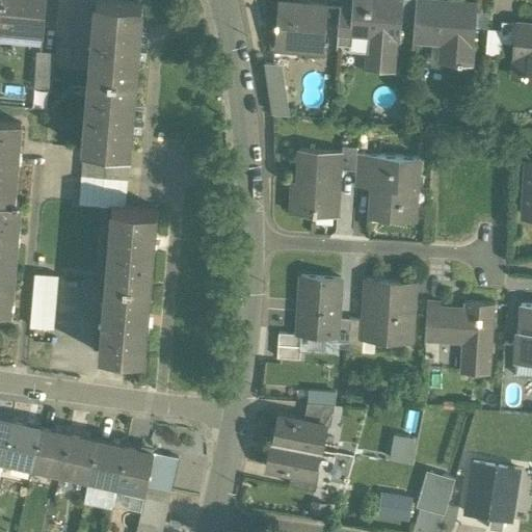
[(46,0),(0,0),(0,2),(0,23),(44,27),(46,0)]
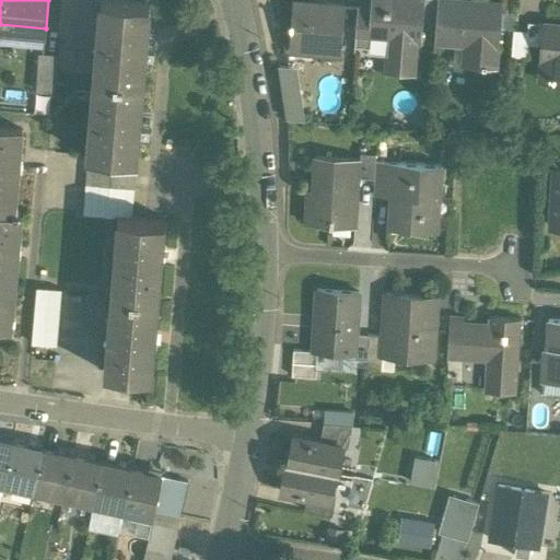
[(95,0),(61,0),(59,21),(94,24),(95,0)]
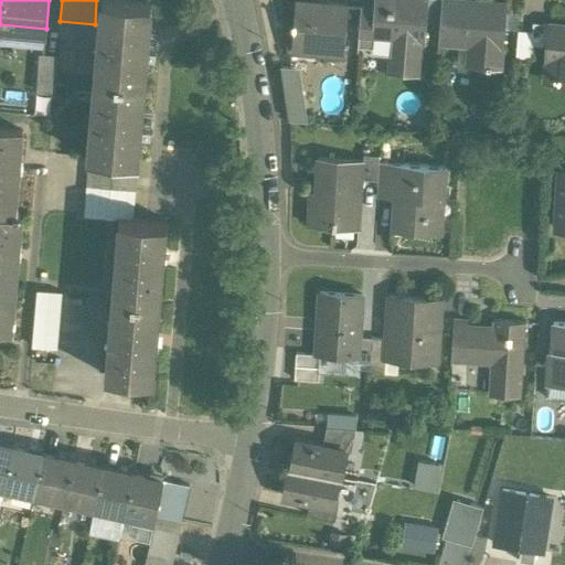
[(126,1),(114,0),(102,0),(95,78),(145,83),(151,3),(126,1)]
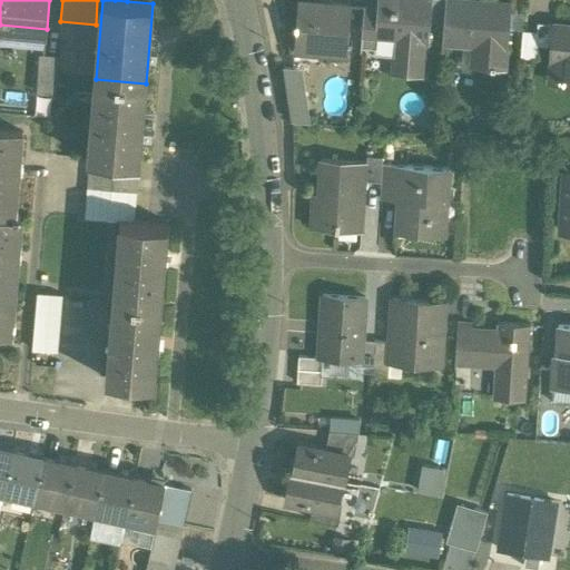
[(377,0),(377,8),(375,31),(377,31),(401,33),(400,55),(393,55),(393,56),(392,72),(421,76),(424,41),(429,41),(430,23),(431,0),(377,0)]
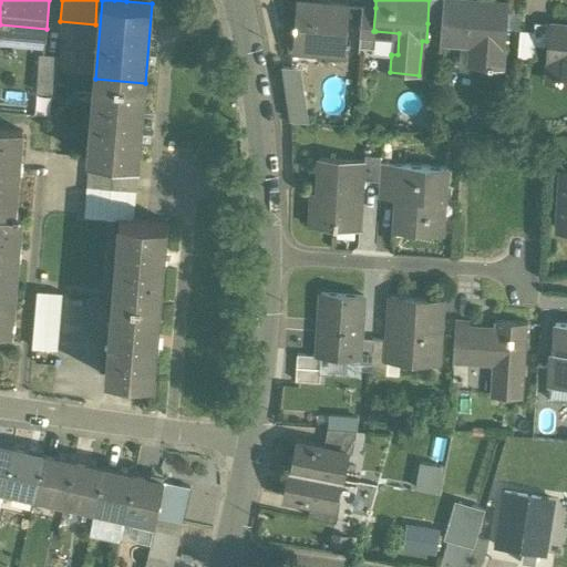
[(442,0),(429,0),(428,23),(441,24),(442,0)]
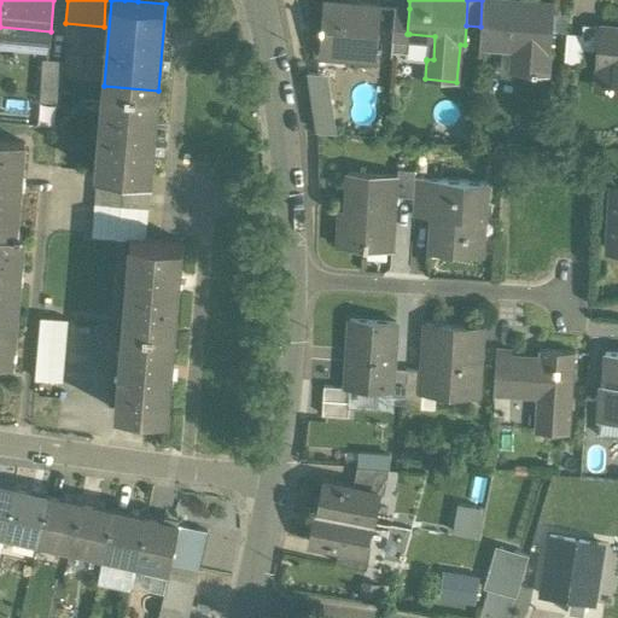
[(554,4),(514,0),(499,0),(497,36),(481,35),(479,47),(512,50),(511,73),(536,75),(536,74),(547,75),(549,53),(551,53),(554,4)]
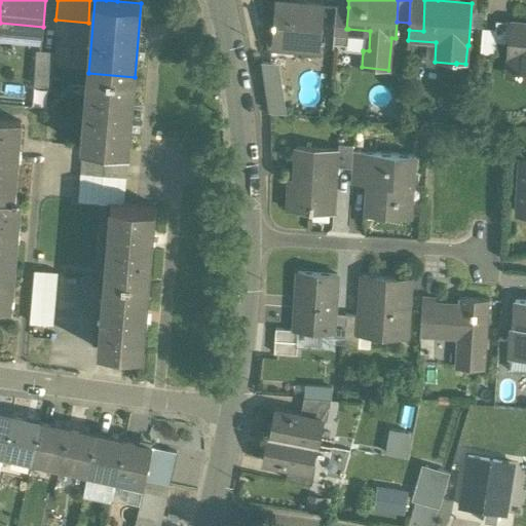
[(424,0),(410,0),(409,23),(409,30),(423,31),(424,0)]
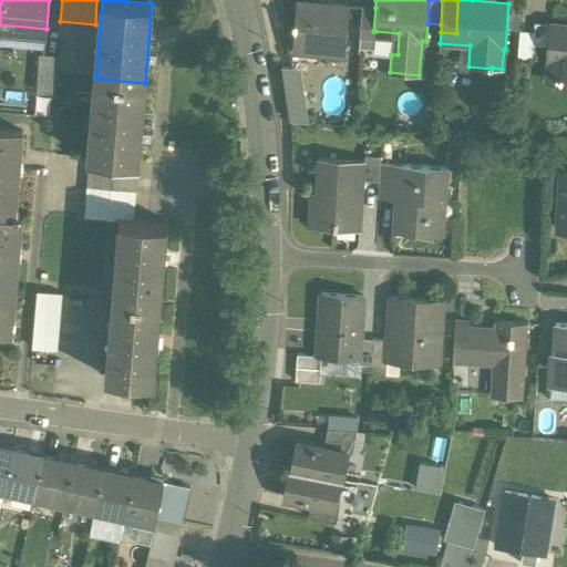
[(349,6),(297,1),(295,24),(294,24),(294,29),(295,30),(294,45),(317,48),(317,54),(346,57),(349,6)]
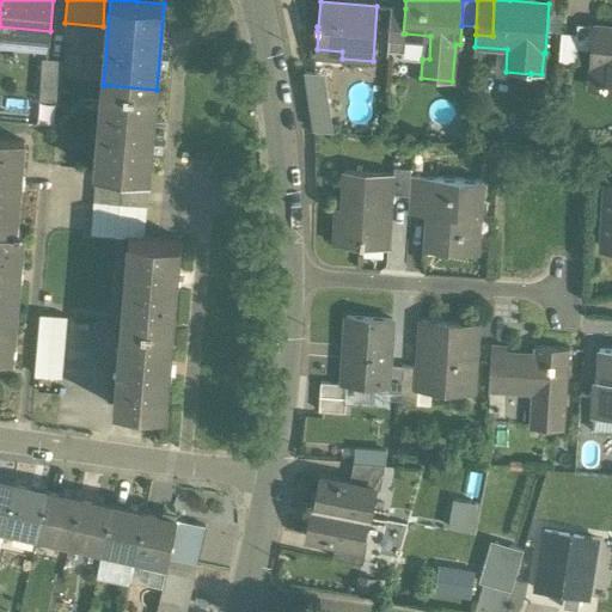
[(391,8),(389,38),(405,40),(405,34),(403,34),(405,8),(391,8)]
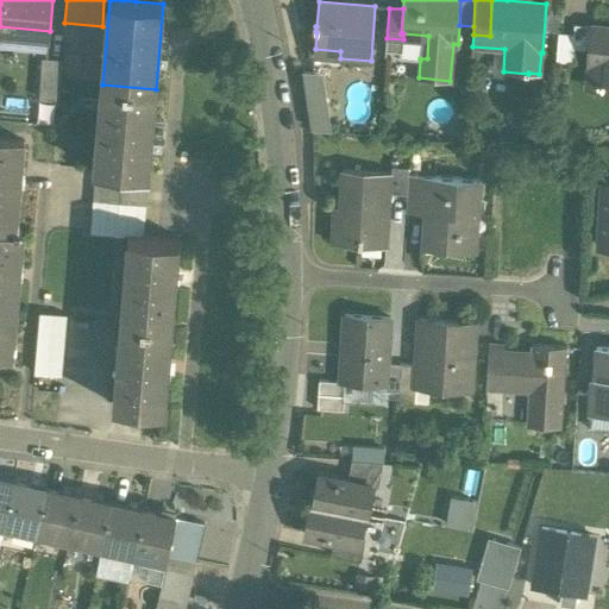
[(573,35),(558,33),(556,61),(572,62),(573,48),(585,48),(586,25),(575,24),(573,35)]
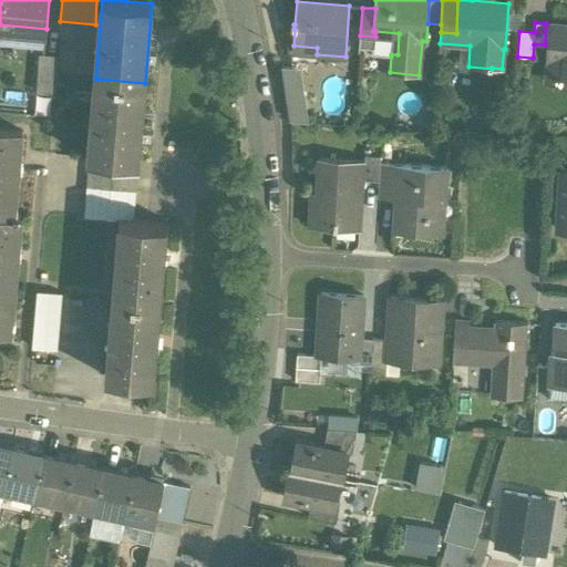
[(566,24),(552,23),(548,60),(556,61),(555,76),(566,76),(566,24)]
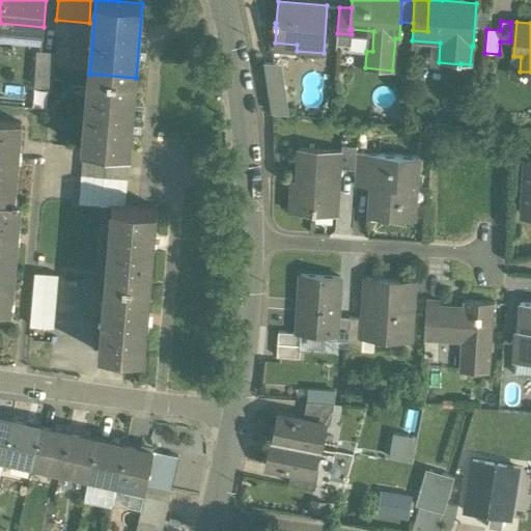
[(44,27),(0,23),(0,42),(42,46),(44,27)]
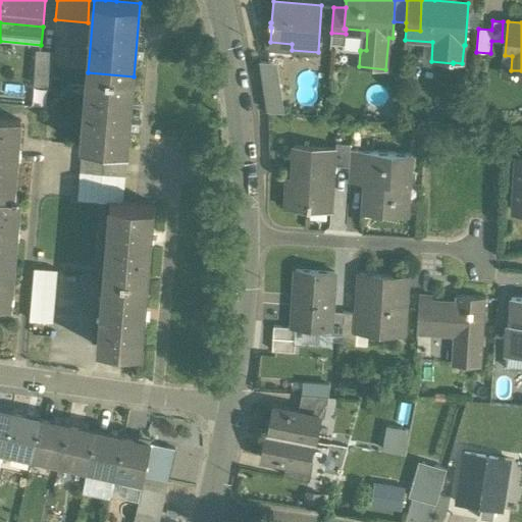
[(367,31),(346,29),(346,34),(331,33),(330,43),(343,44),(342,49),(360,51),(360,50),(366,50),(367,31)]
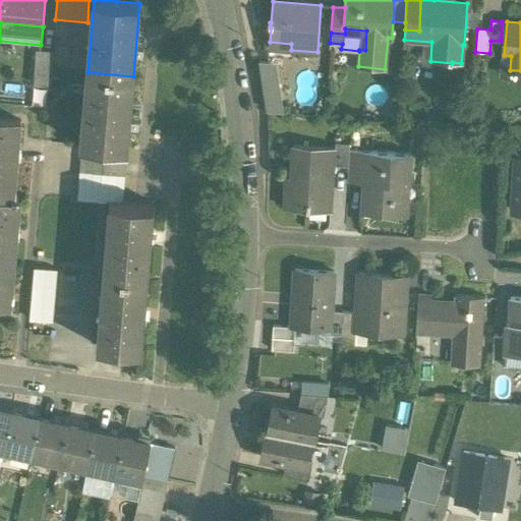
[(53,52),(36,51),(34,85),(50,87),(53,52)]
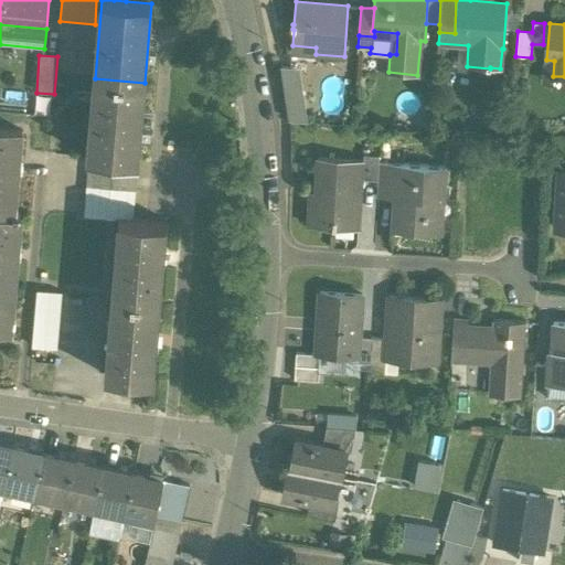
[(284,68),(286,121),(307,120),(305,67),(284,68)]
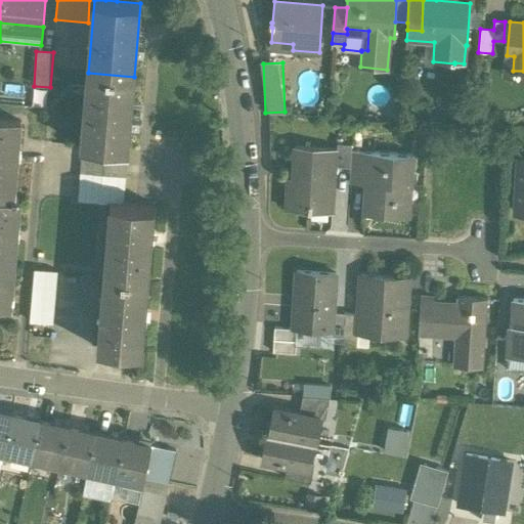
[(134,77),(88,73),(82,146),(127,149),(134,77)]
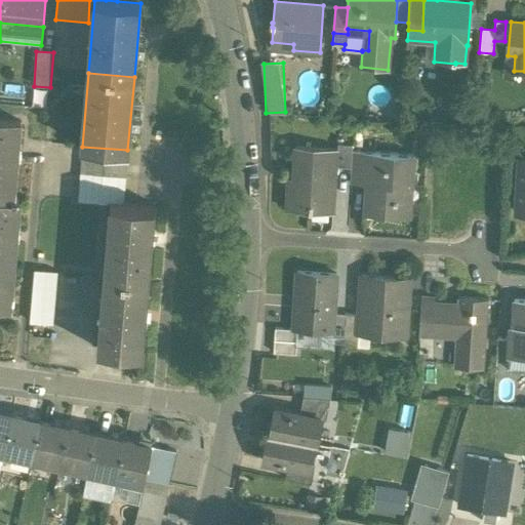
[(21,121),(0,119),(0,310),(10,312),(10,310),(9,310),(11,283),(12,283),(12,282),(11,282),(15,243),(16,242),(15,242),(15,233),(16,233),(16,232),(18,203),(19,203),(19,202),(17,201),(17,198),(12,198),(15,162),(16,162),(16,161),(15,161),(16,152),(17,152),(17,151),(16,151),(19,122),(21,122),(21,121)]
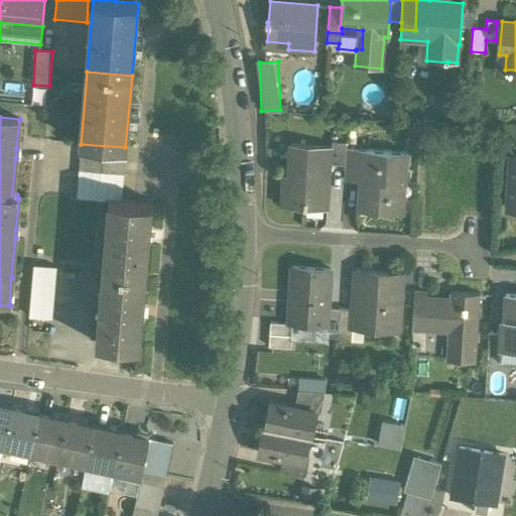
[(346,142),(333,141),(332,146),(331,163),(345,164),(346,149),(346,142)]
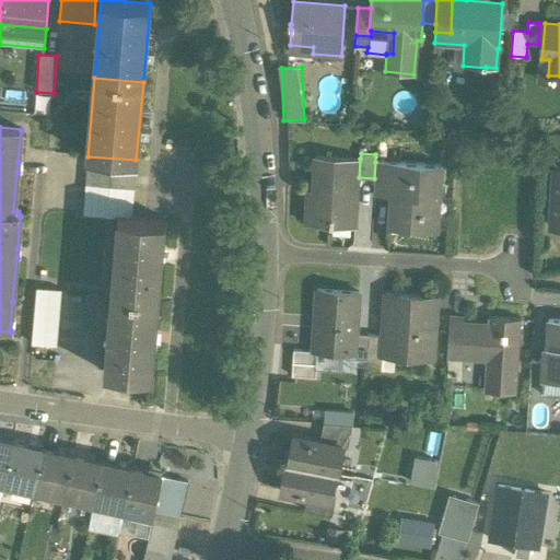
[(136,160),(88,156),(85,184),(133,188),(136,160)]
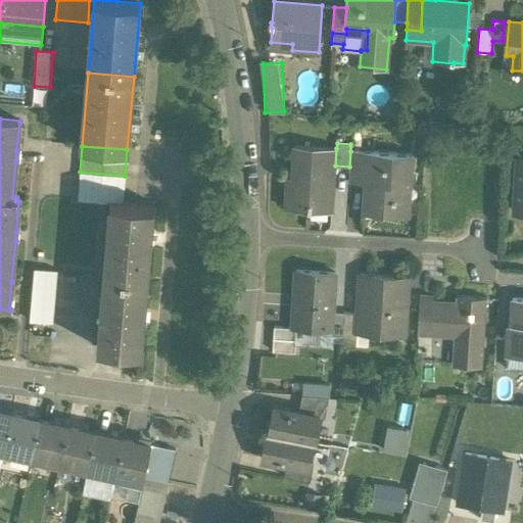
[(330,148),(295,146),(292,190),(287,190),(286,209),(307,210),(307,212),(311,212),(311,204),(327,205),(329,165),(330,148)]
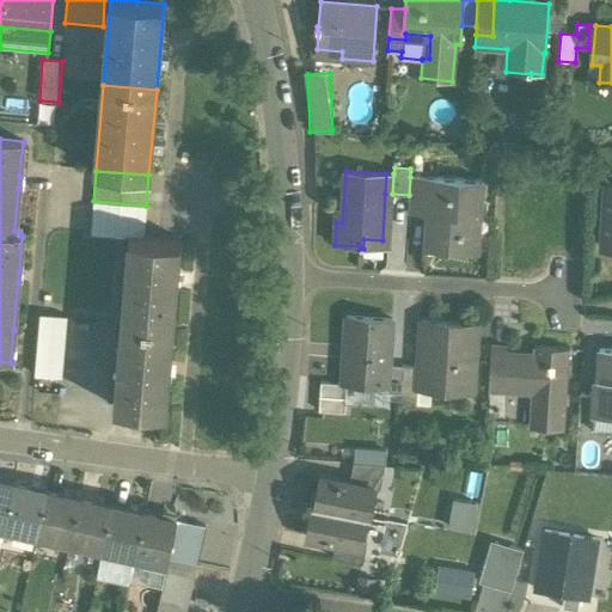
[(436,178),(410,177),(409,195),(408,208),(423,209),(424,194),(435,194),(436,178)]
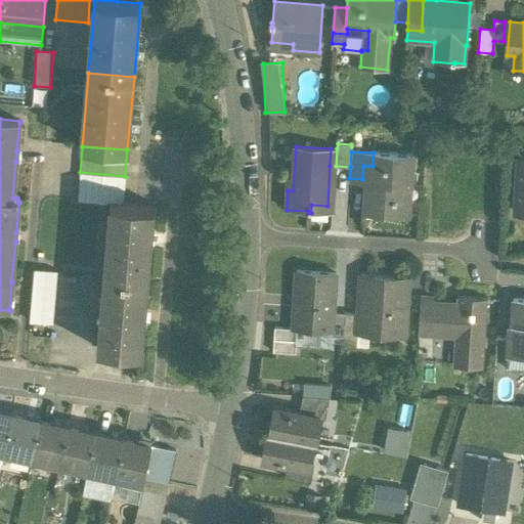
[(412,155),(374,153),(373,166),(363,166),(362,179),(368,179),(367,190),(365,190),(363,214),(409,217),(412,155)]
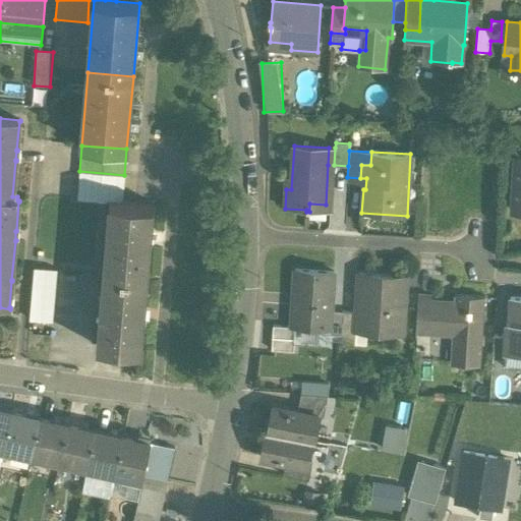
[(520,156),(516,156),(512,210),(520,210),(520,156)]
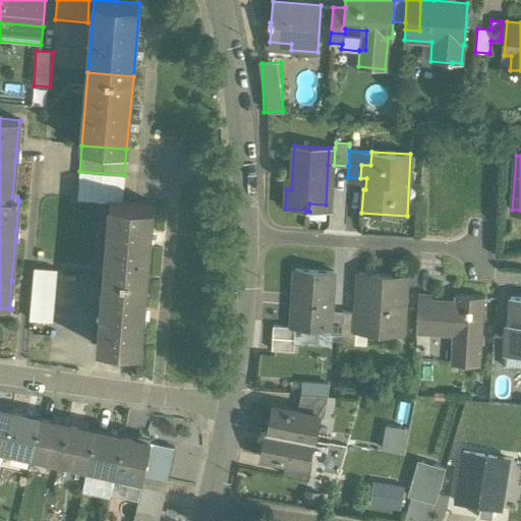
[(124,175),(79,171),(77,198),(110,201),(110,200),(120,201),(122,201),(124,175)]
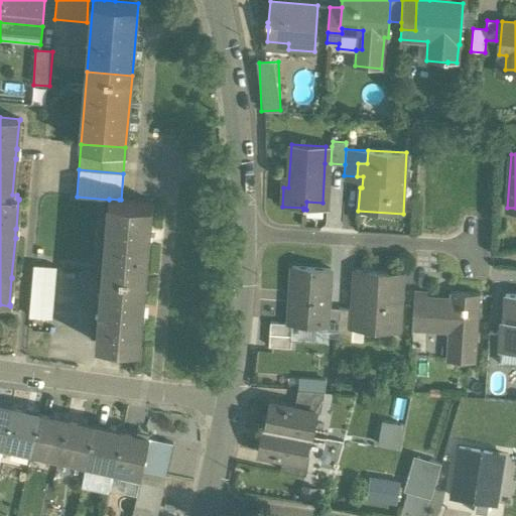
[(119,200),(109,199),(109,200),(103,271),(147,275),(153,203),(121,200),(119,200)]
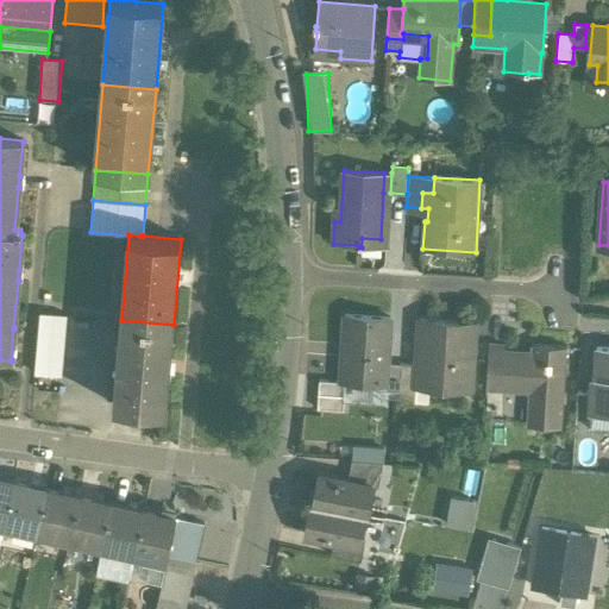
[(66,315),(39,313),(35,374),(61,376),(66,315)]
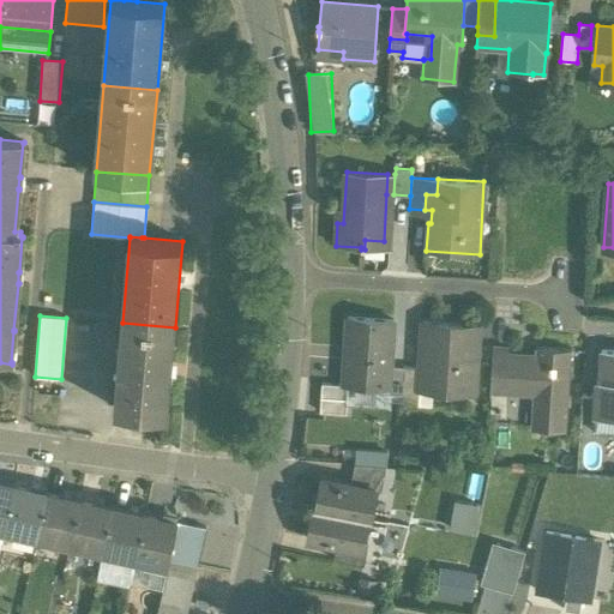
[(393,320),(347,318),(343,385),(389,387),(390,366),(393,320)]
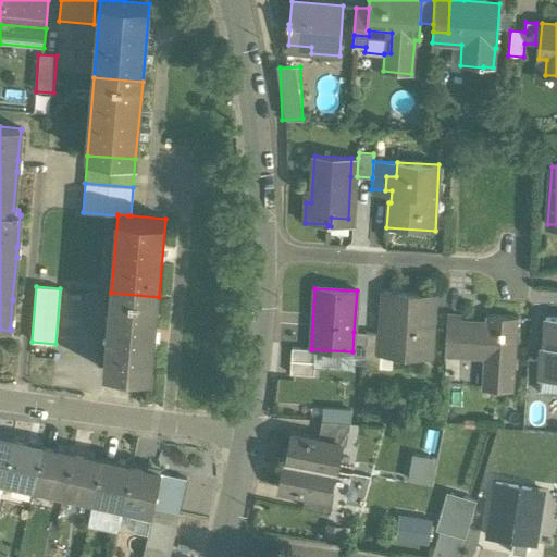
[(159,297),(111,293),(103,371),(152,374),(159,297)]
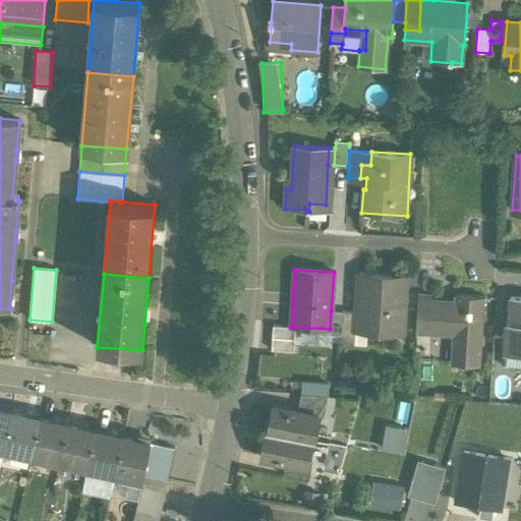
[(407,277),(358,274),(355,312),(354,331),(355,331),(403,334),(407,277)]
